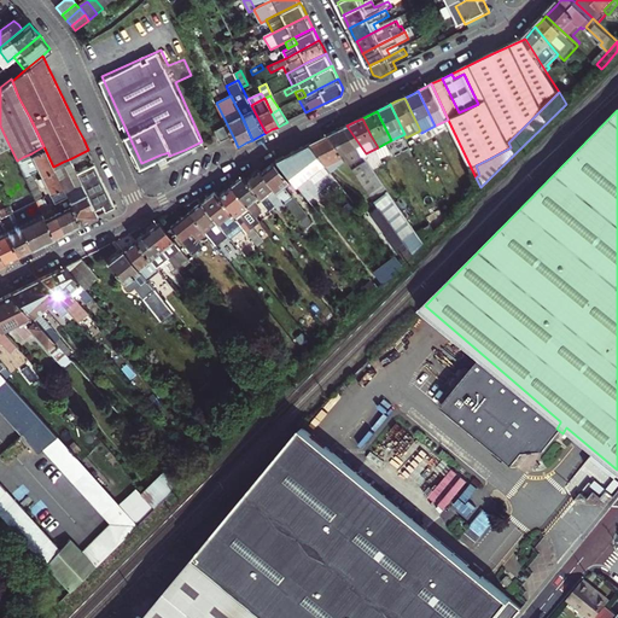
[(350,162),(366,153),(347,126),(339,129),(331,134),(348,159),(350,162)]
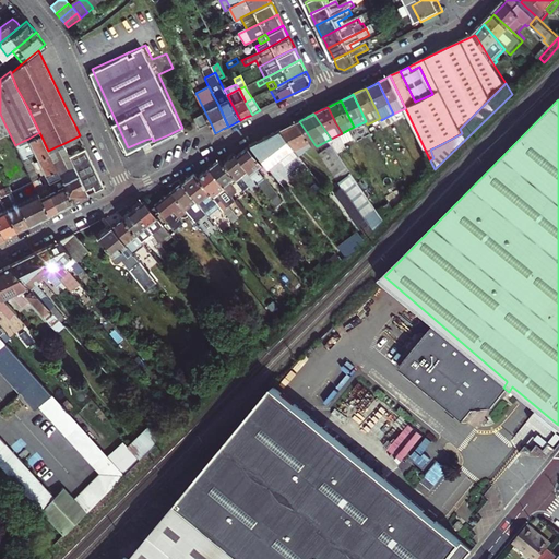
[(201,128),(211,123),(206,115),(197,119),(198,121),(201,128)]
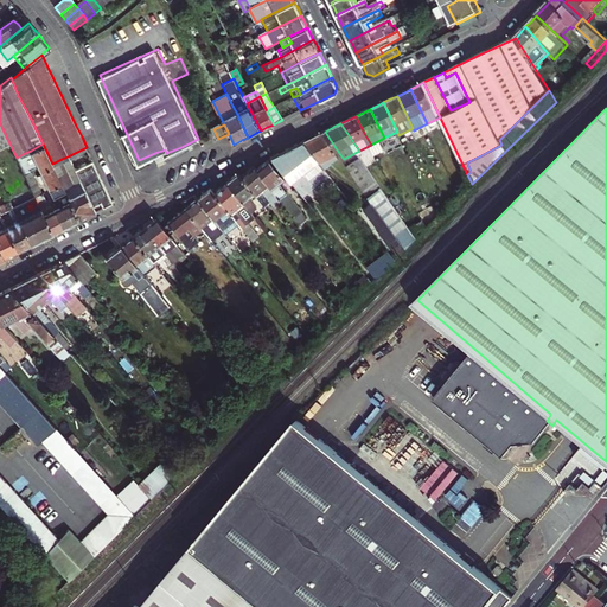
[(326,166),(342,157),(325,132),(307,140),(326,166)]
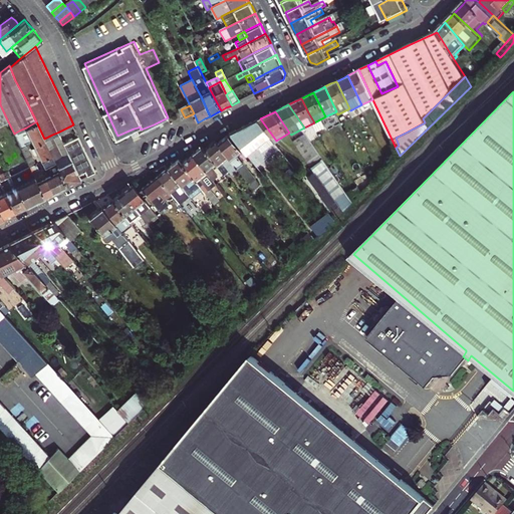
[(276,141),(260,118),(255,121),(250,123),(248,124),(271,156),(281,148),(276,141)]
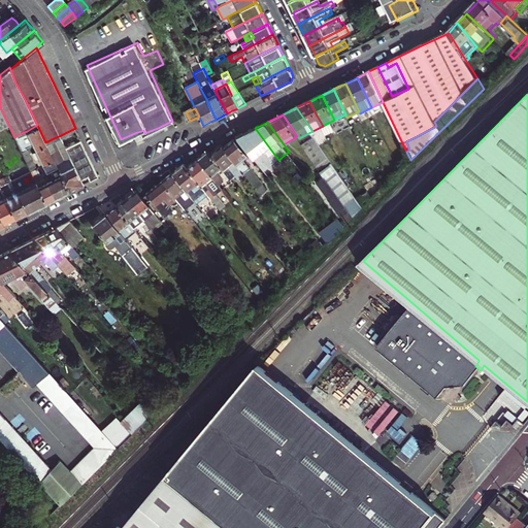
[(45,142),(37,125),(27,131),(31,139),(35,147),(45,142)]
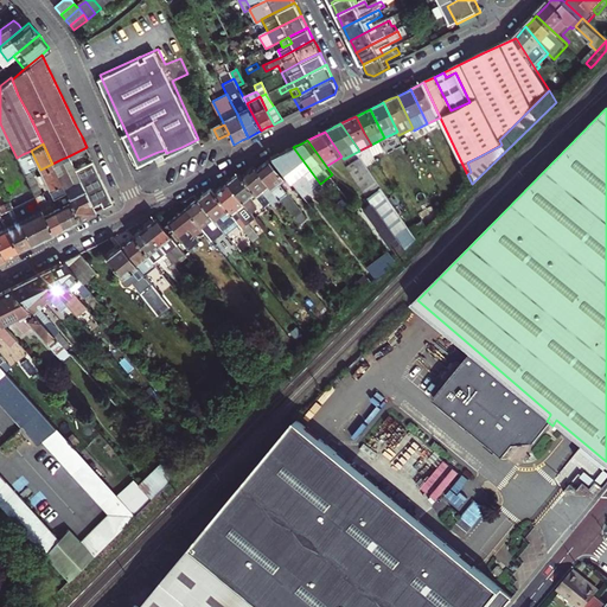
[(275,155),(306,195),(320,184),(293,147),(275,155)]
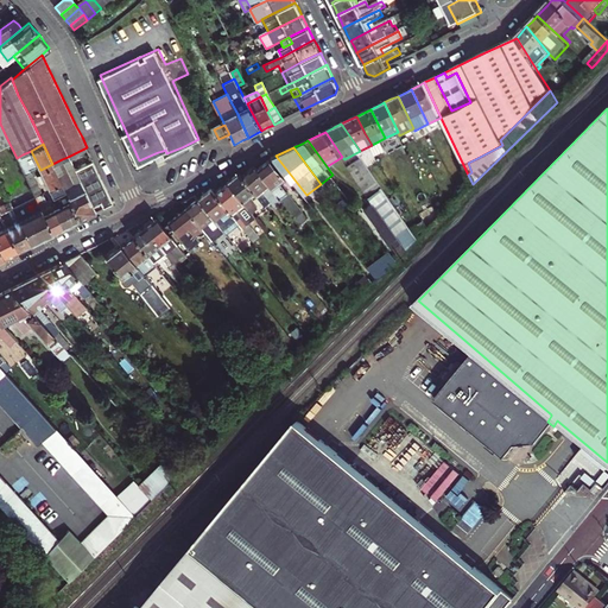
[(31,171),(23,154),(17,158),(25,175),(30,172),(31,171)]
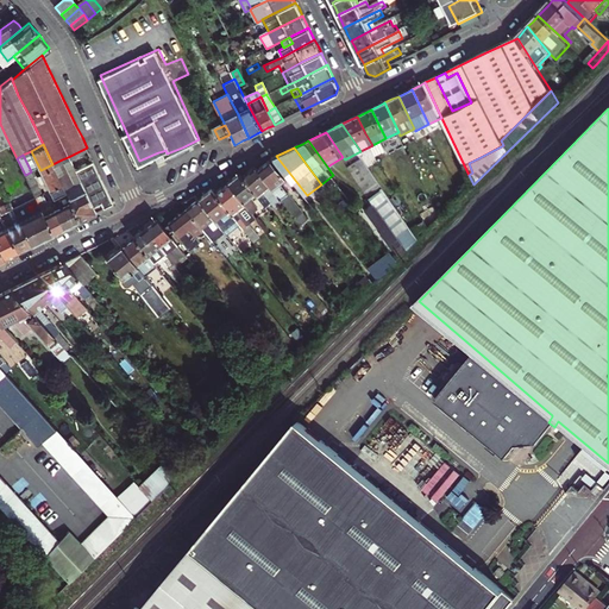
[(351,167),(376,203),(408,250),(419,239),(416,236),(412,228),(364,157),(351,167)]
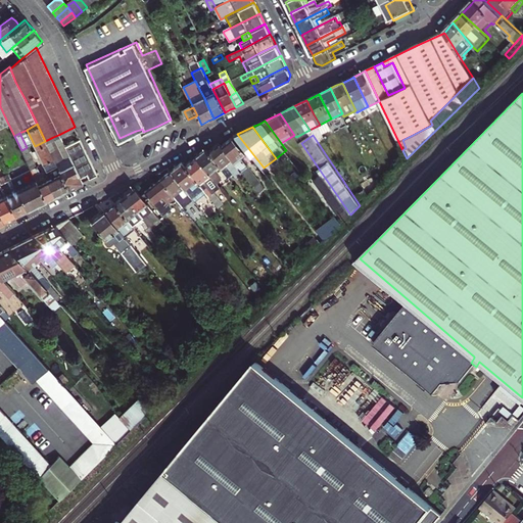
[(45,141),(53,157),(67,188),(74,185),(78,183),(82,180),(80,177),(68,155),(63,157),(58,148),(53,137),(45,141)]
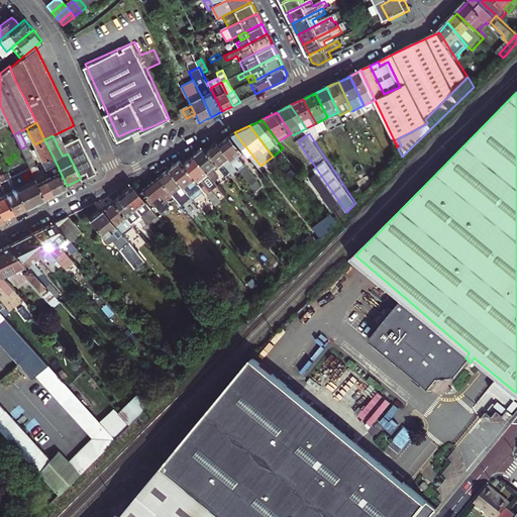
[(96,170),(79,135),(64,143),(68,153),(79,175),(86,171),(88,175),(96,170)]
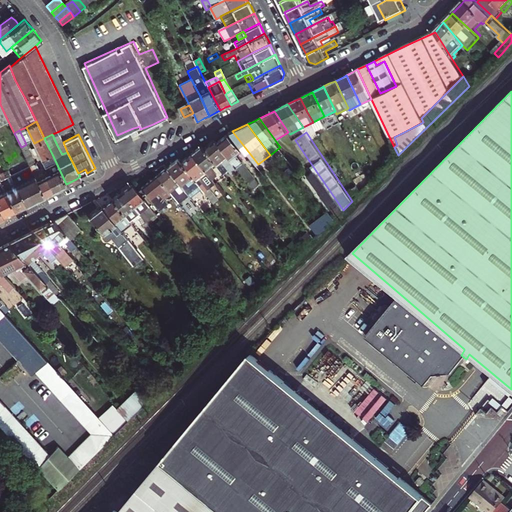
[(224,138),(219,142),(237,165),(240,168),(243,172),(251,183),(255,179),(257,177),(238,153),(242,150),(230,134),(224,138)]
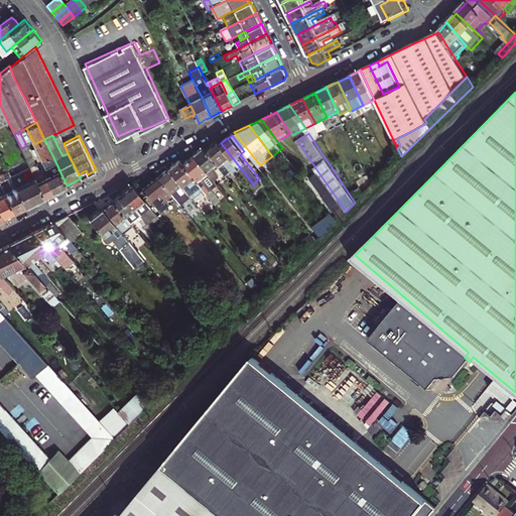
[(44,139),(34,144),(38,152),(41,160),(52,155),(44,139)]
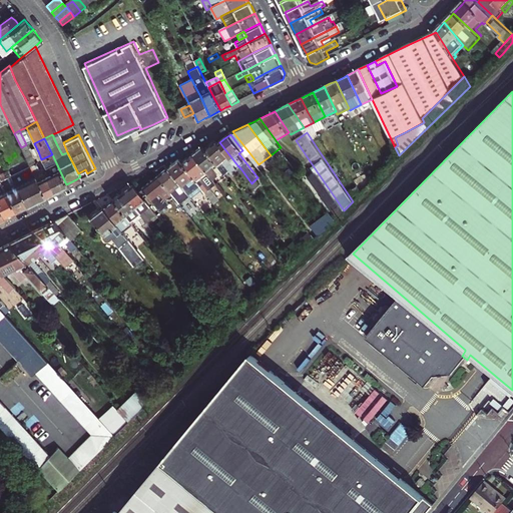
[(240,168),(237,165),(219,142),(217,139),(212,143),(207,148),(217,161),(219,164),(223,160),(234,173),(240,168)]
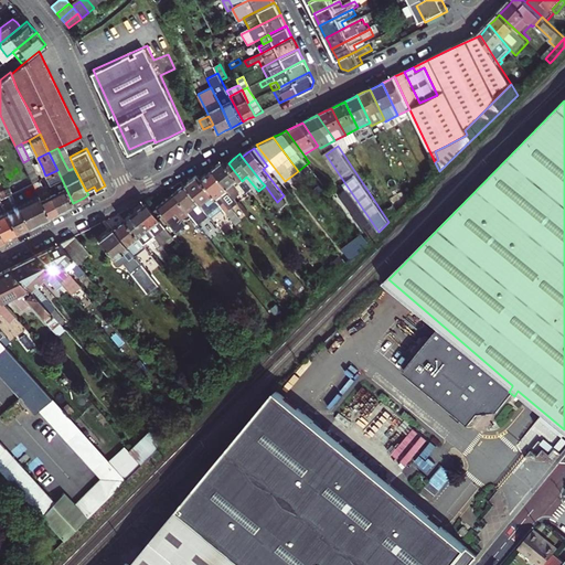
[(68,170),(74,168),(70,157),(63,160),(68,170)]
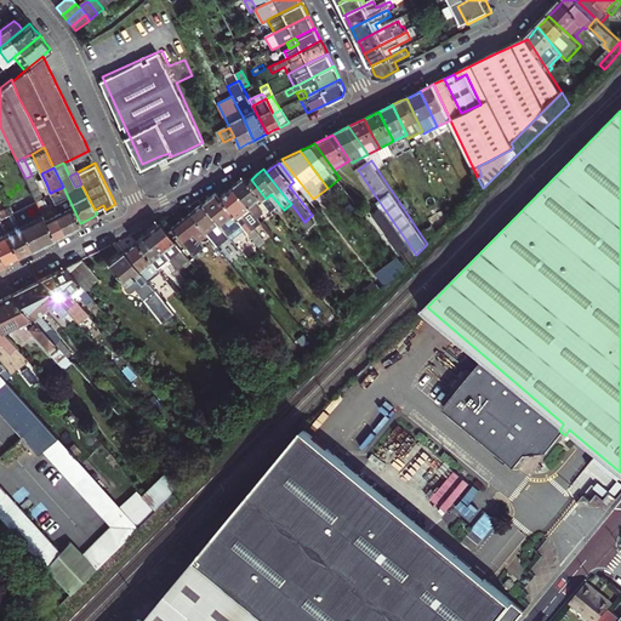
[(235,186),(261,217),(266,214),(256,201),(263,195),(251,180),(248,176),(246,177),(240,181),(235,186)]
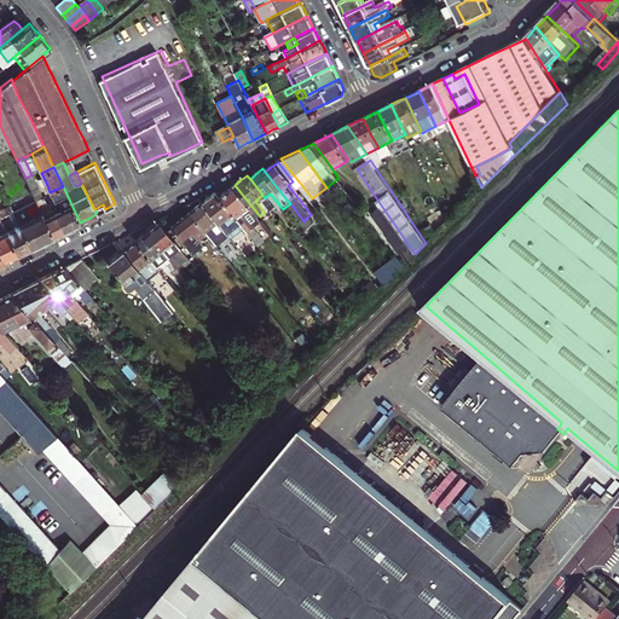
[(35,180),(33,181),(28,184),(36,200),(42,196),(35,180)]
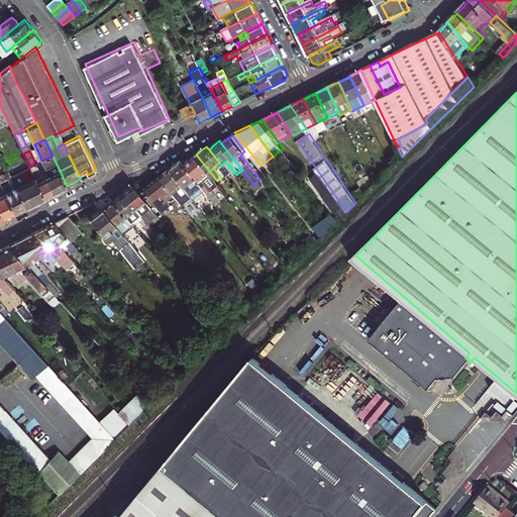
[(220,185),(217,181),(196,154),(191,159),(185,164),(207,191),(217,204),(222,201),(213,190),(220,185)]
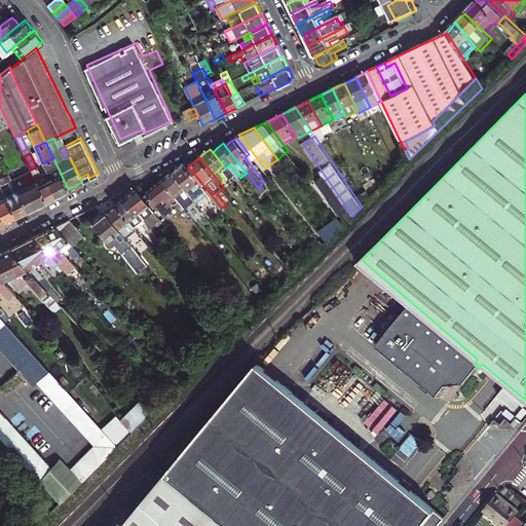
[(68,189),(53,158),(42,163),(46,171),(48,172),(50,178),(54,185),(59,193),(65,190),(68,189)]
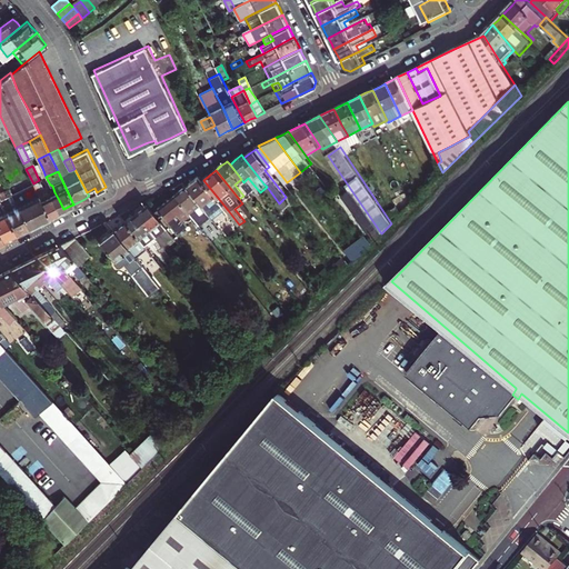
[(228,210),(203,180),(200,176),(195,180),(189,185),(213,216),(216,219),(228,210)]
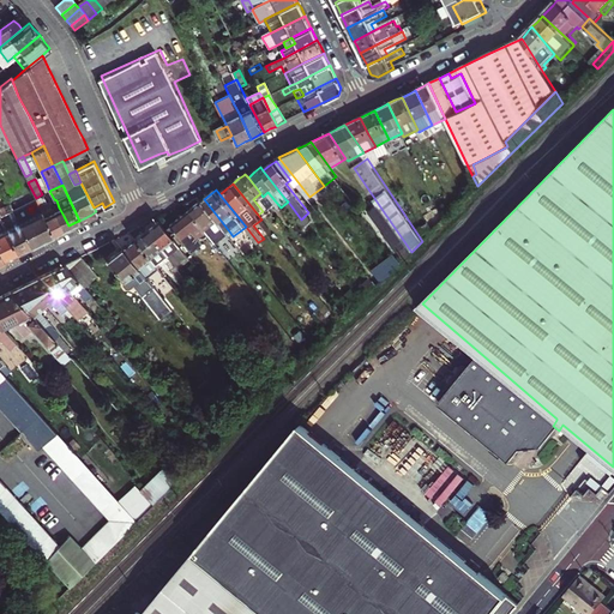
[(59,218),(55,210),(52,202),(48,203),(43,193),(42,194),(36,198),(36,199),(53,234),(59,232),(64,228),(59,218)]
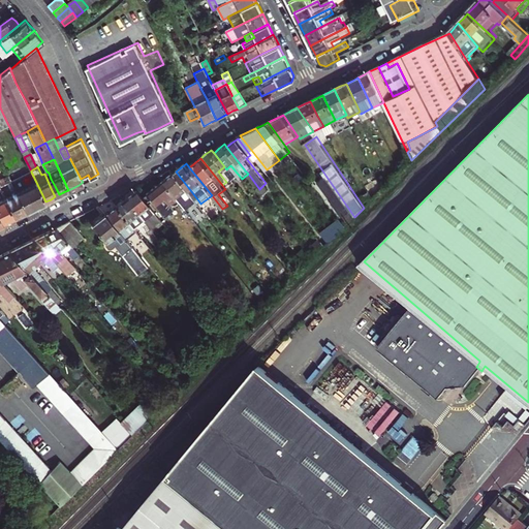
[(37,206),(45,201),(31,172),(12,181),(28,211),(37,206)]
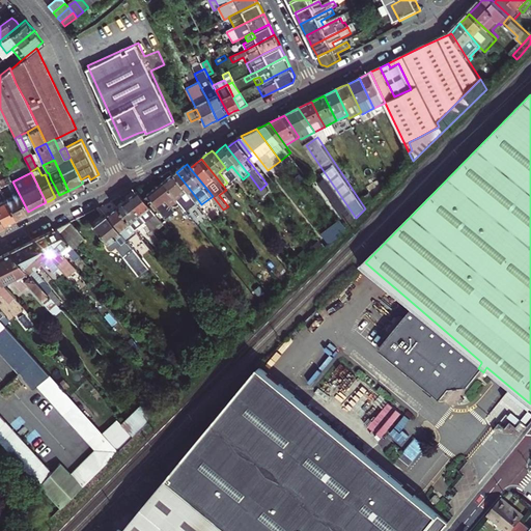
[(199,201),(176,172),(171,176),(166,180),(180,198),(189,208),(199,201)]
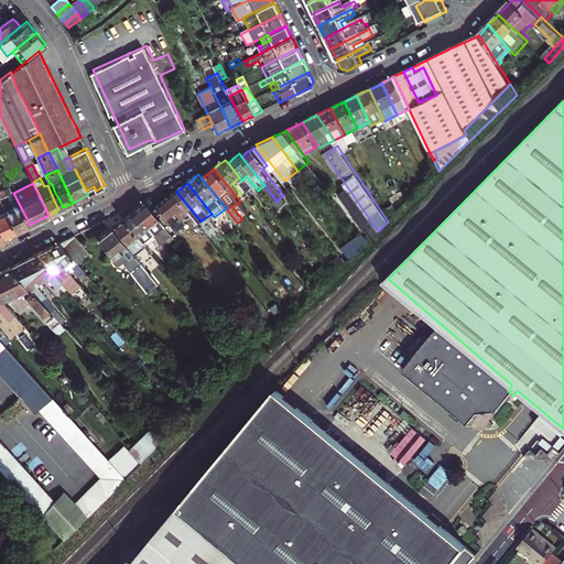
[(264,185),(258,191),(261,195),(268,190),(264,185)]
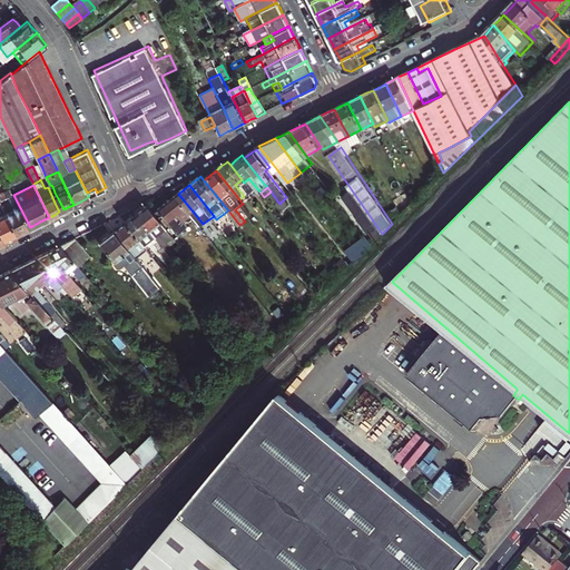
[(382,234),(352,190),(344,196),(357,214),(356,214),(362,223),(374,241),(382,234)]
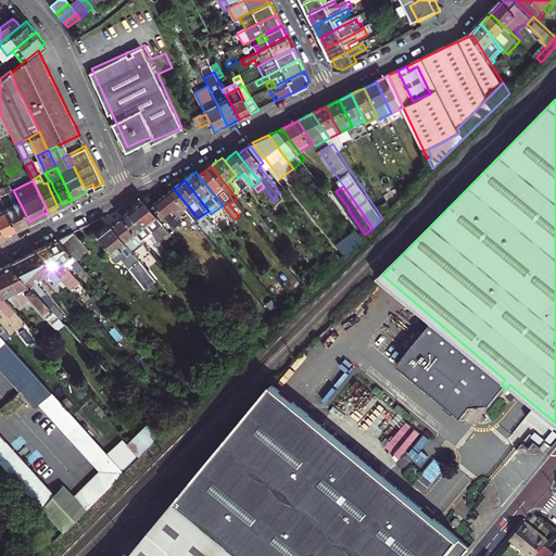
[(0,191),(0,194),(16,228),(23,225),(29,222),(13,190),(12,188),(3,192),(2,190),(0,191)]
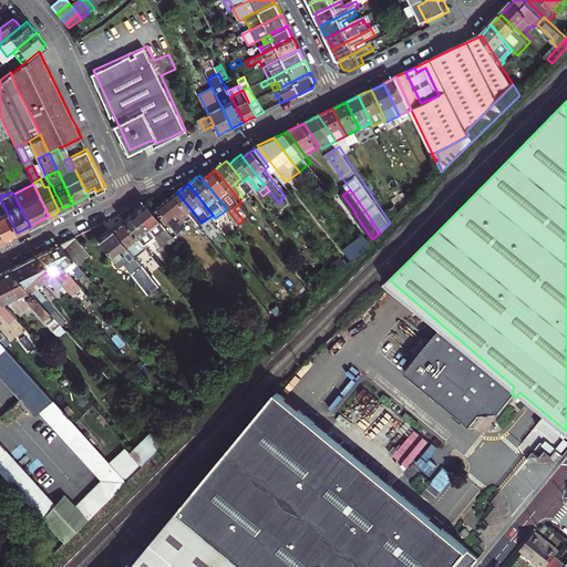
[(193,212),(177,193),(168,199),(161,206),(175,225),(193,212)]
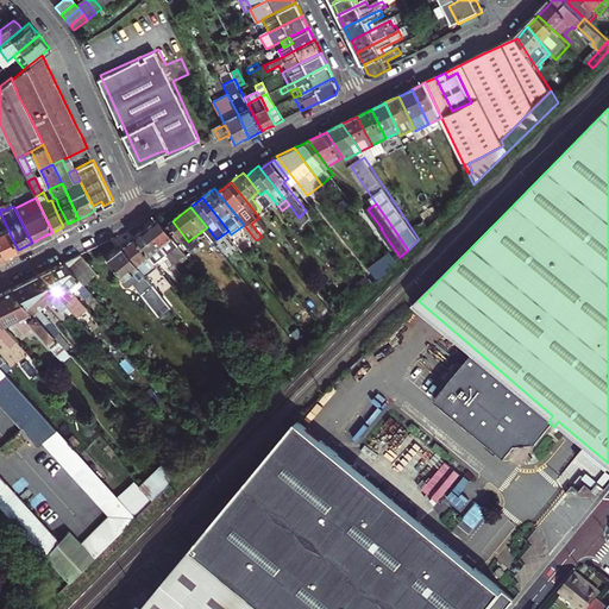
[(12,252),(18,250),(0,213),(0,244),(6,256),(12,252)]
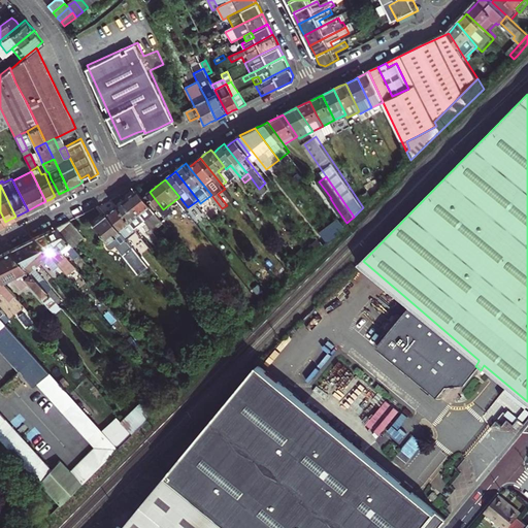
[(268,191),(263,185),(259,189),(264,195),(268,191)]
